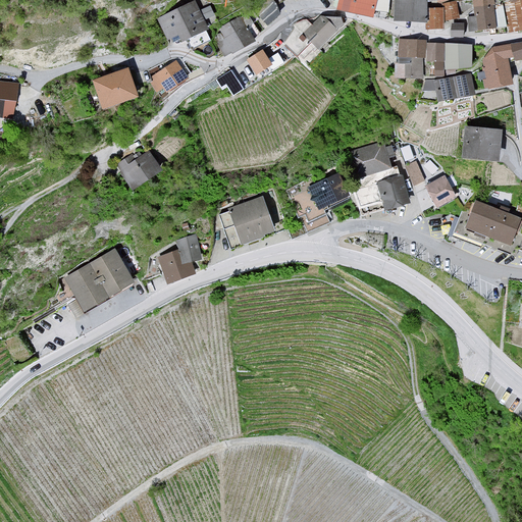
[(377,0),(338,0),(336,7),(374,16),(377,0)]
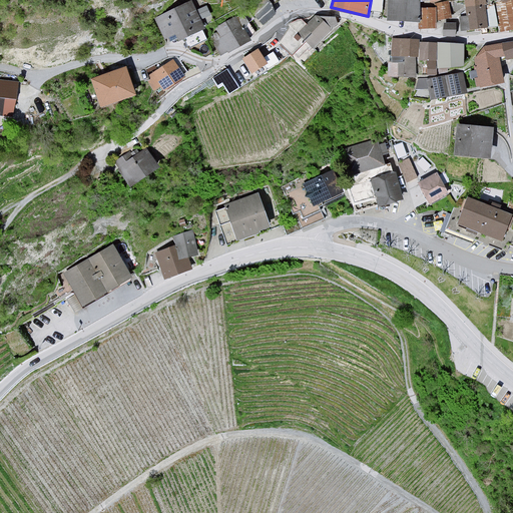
[(417,0),(388,0),(388,17),(420,19),(420,7),(421,0),(418,1),(417,0)]
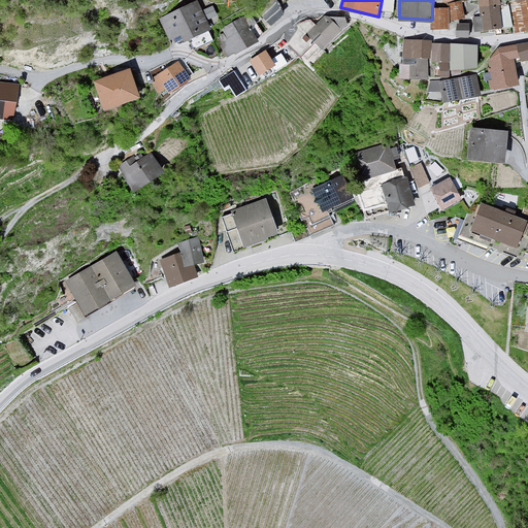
[(498,0),(479,0),(482,15),(475,15),(477,29),(502,26),(498,0)]
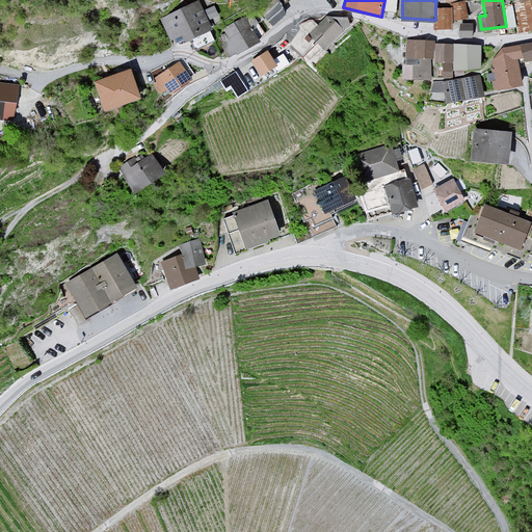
[(198,1),(165,16),(174,34),(181,31),(185,40),(210,28),(198,1)]
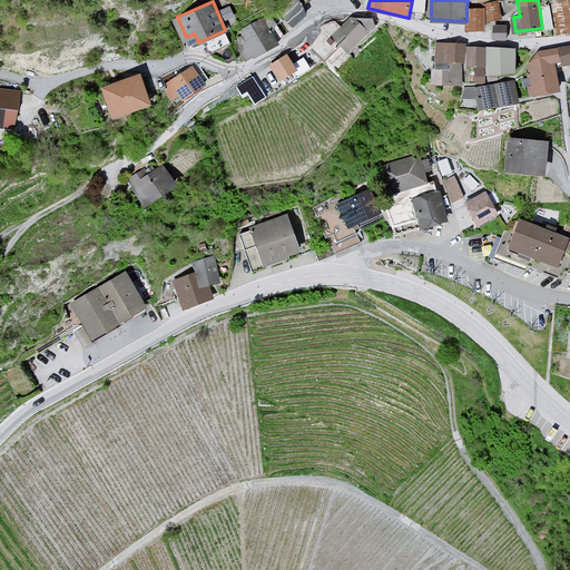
[(498,1),(487,3),(490,20),(501,18),(498,1)]
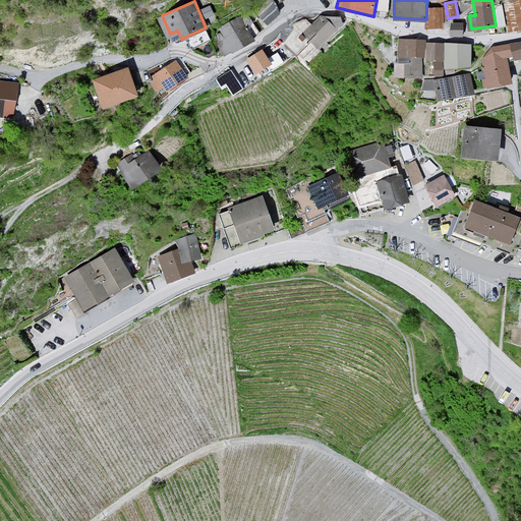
[(426,19),(426,26),(443,27),(443,7),(426,7),(426,19)]
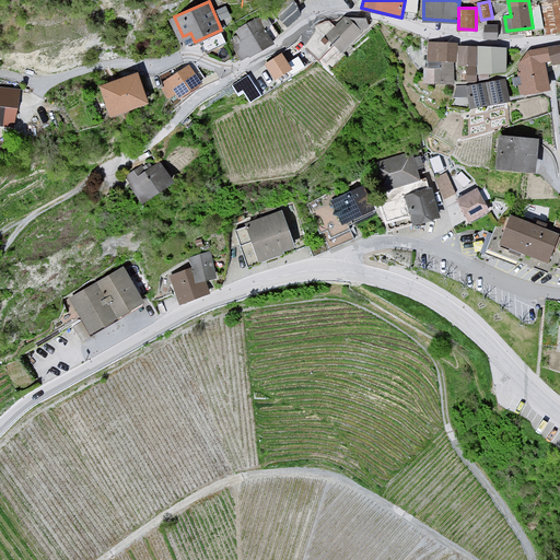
[(346,16),(326,37),(341,51),(361,31),(346,16)]
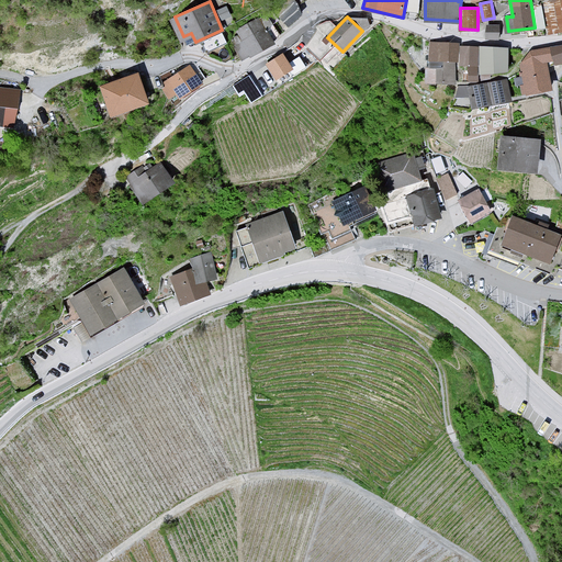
[(259,18),(233,33),(246,56),(272,41),(259,18)]
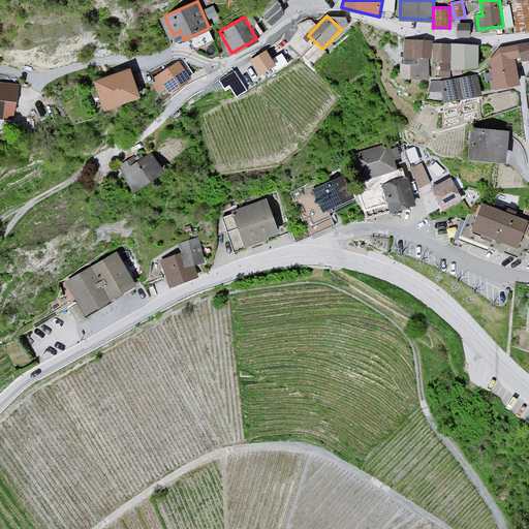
[(470,25),(458,24),(458,34),(469,35),(470,25)]
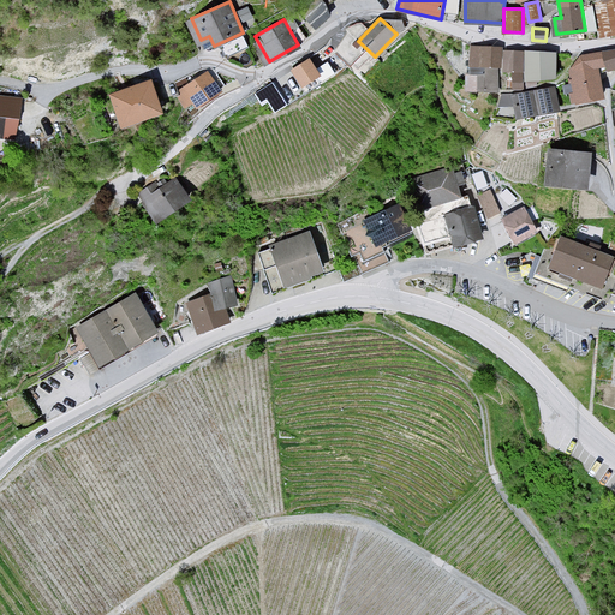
[(499,48),(469,47),(467,89),(497,90),(499,48)]
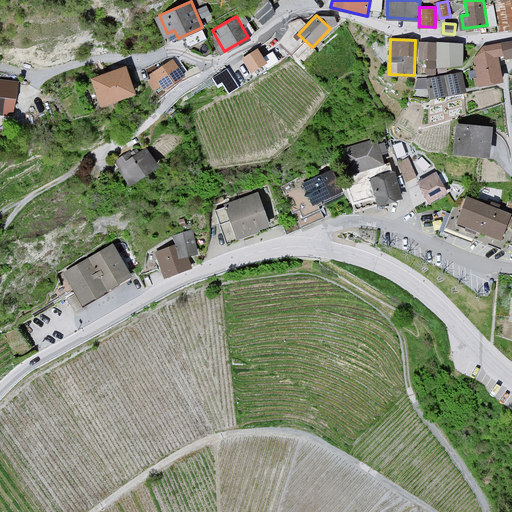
[(464,42),(419,41),(419,58),(436,58),(436,65),(464,66),(464,42)]
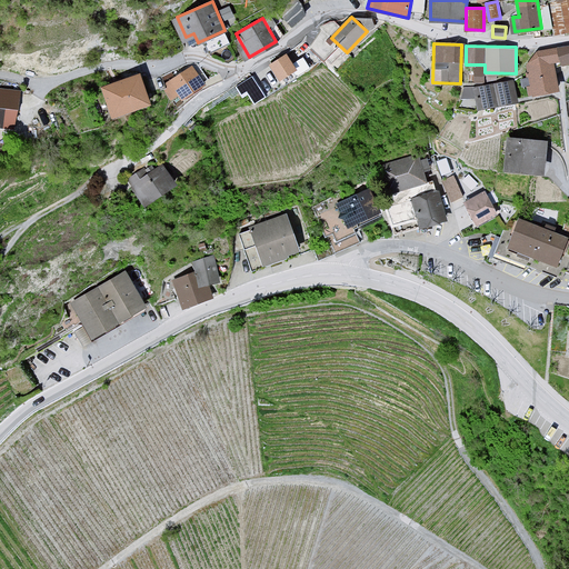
[(568,46),(537,52),(527,66),(531,96),(557,89),(553,66),(568,62),(568,46)]
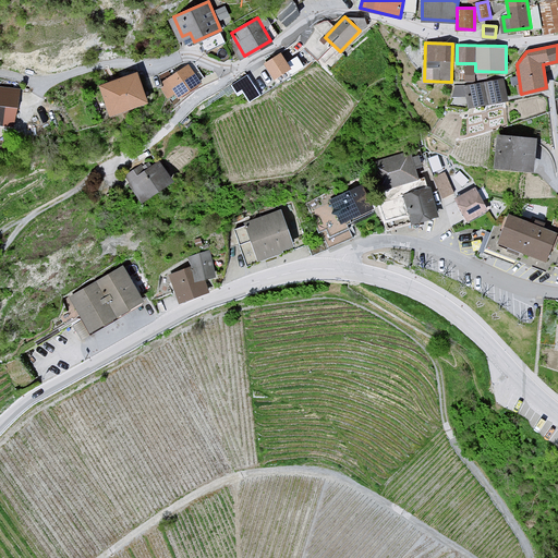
[(277,58),(265,64),(276,83),(287,76),(277,58)]
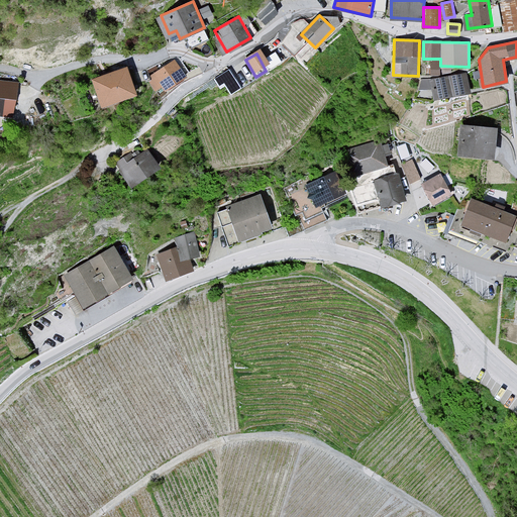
[(175,59),(153,72),(163,88),(185,75),(175,59)]
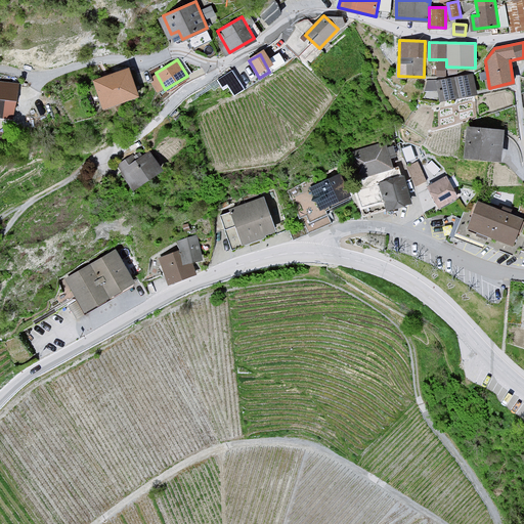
[(127,68),(92,81),(102,107),(137,94),(127,68)]
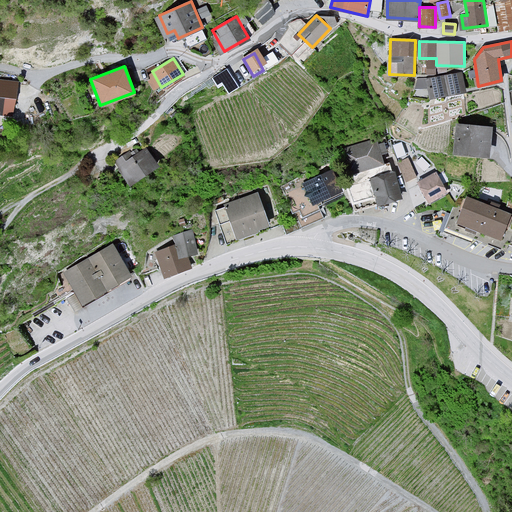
[(228,69),(212,78),(217,86),(224,82),(229,92),(238,87),(228,69)]
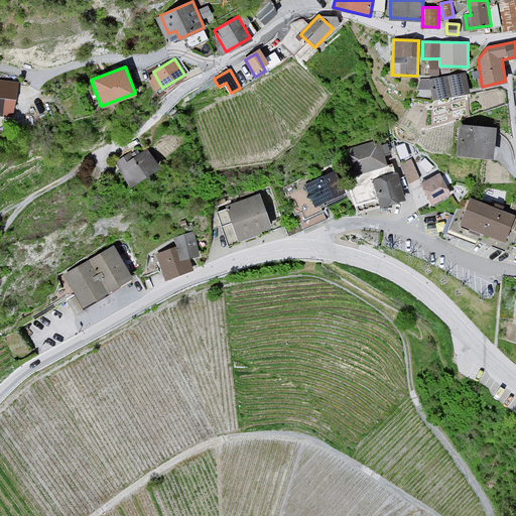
[(466,73),(430,78),(433,98),(469,92),(466,73)]
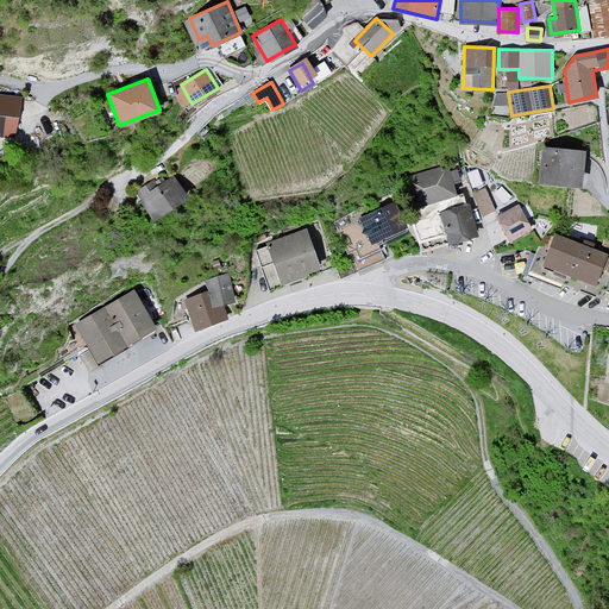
[(17,105),(0,101),(0,135),(11,137),(17,105)]
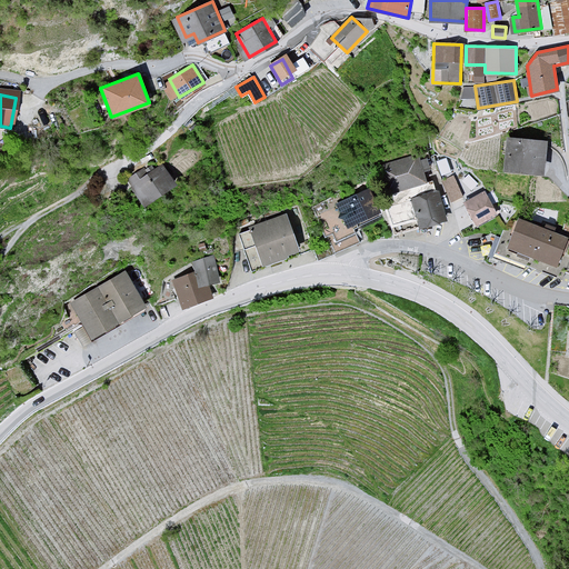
[(548,140),(509,135),(503,169),(542,175),(548,140)]
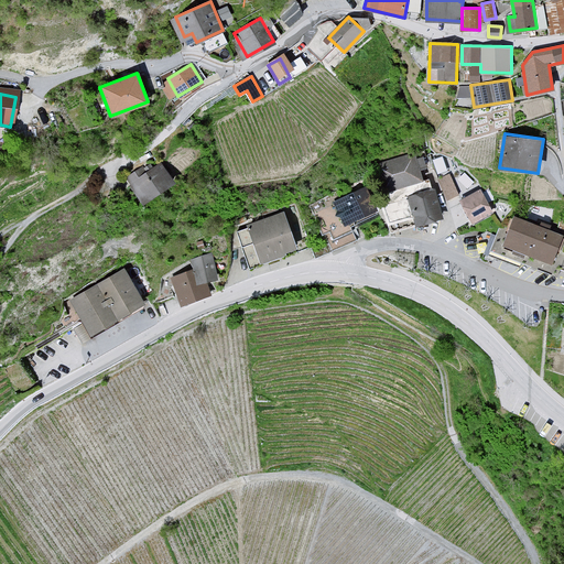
[(416,153),(377,165),(384,190),(424,177),(416,153)]
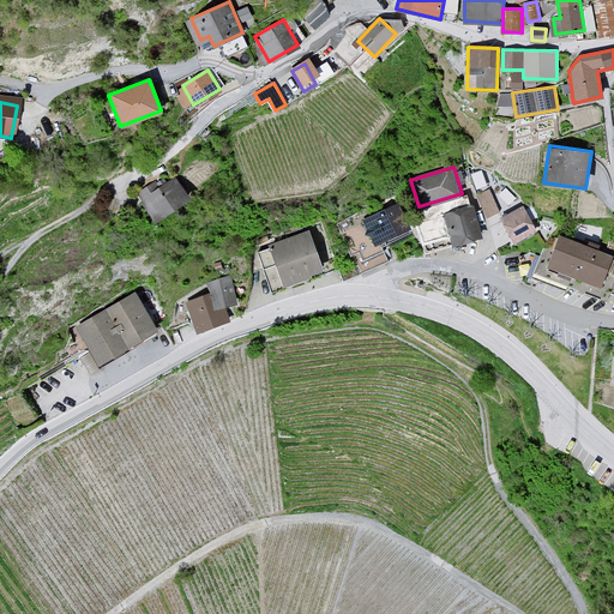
[(175,174),(142,196),(156,220),(190,198),(175,174)]
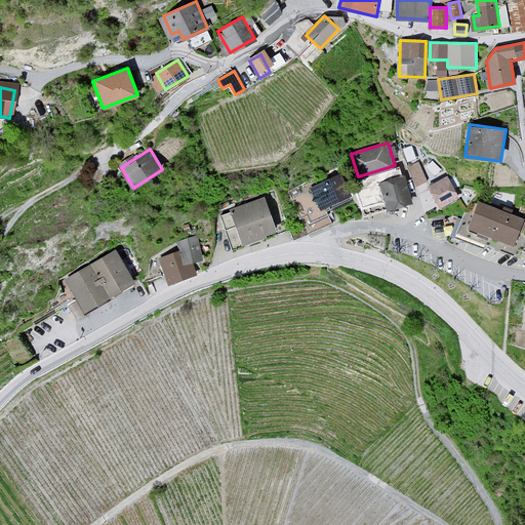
[(409,165),(417,185),(428,179),(419,161),(409,165)]
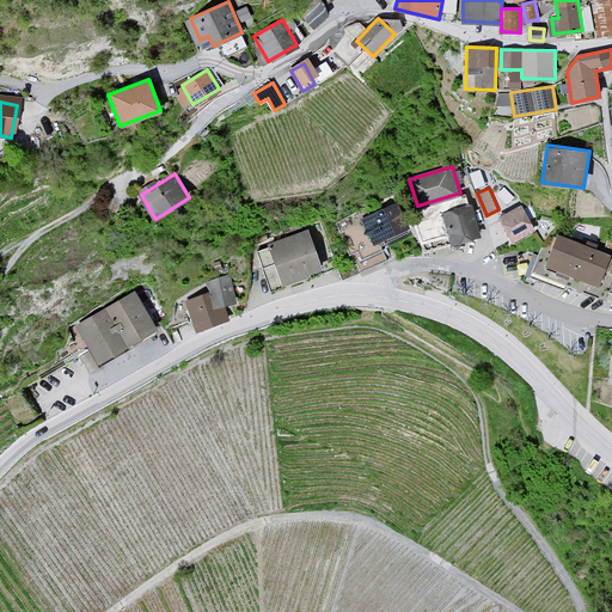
[(397,203),(362,220),(373,245),(409,228),(397,203)]
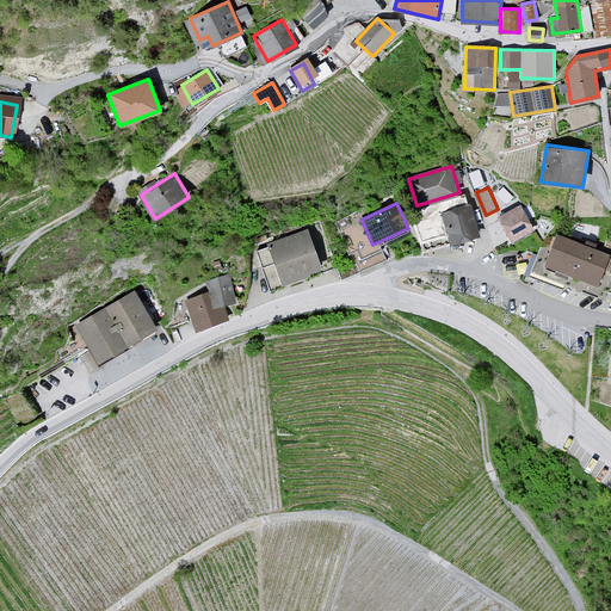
[(469,203),(442,210),(452,244),(479,235),(469,203)]
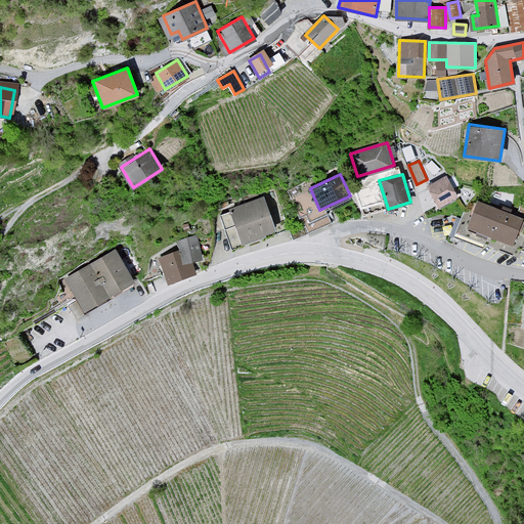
[(447,176),(428,186),(439,207),(457,197),(447,176)]
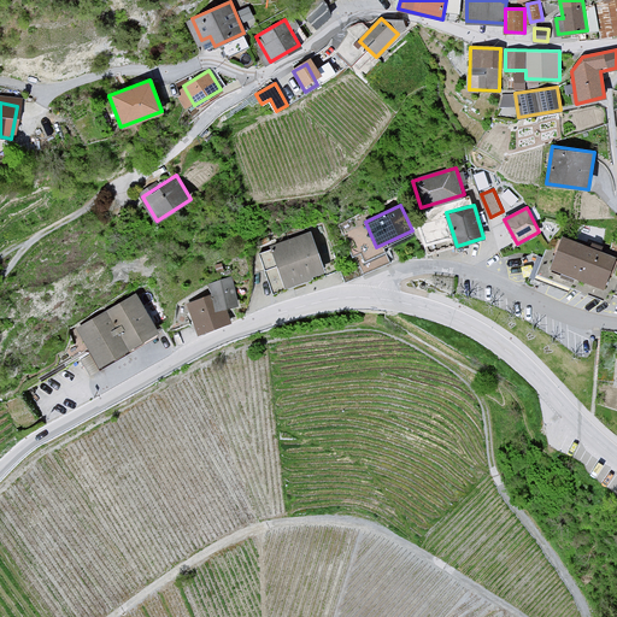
[(312,233),(270,247),(283,287),(325,272),(312,233)]
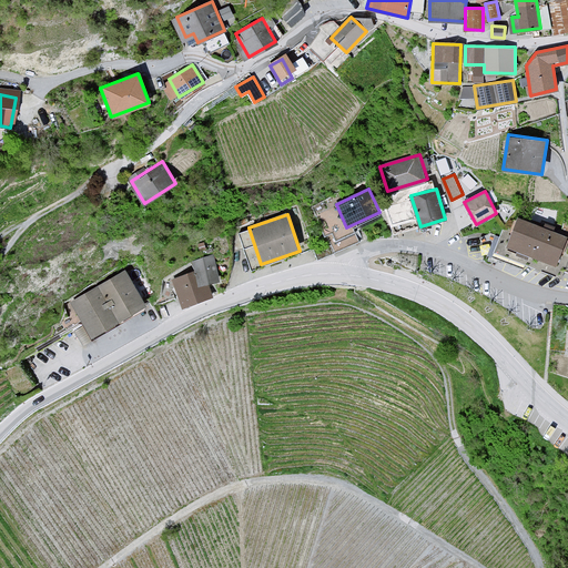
[(567,237),(567,236),(518,217),(507,245),(557,266),(567,237)]
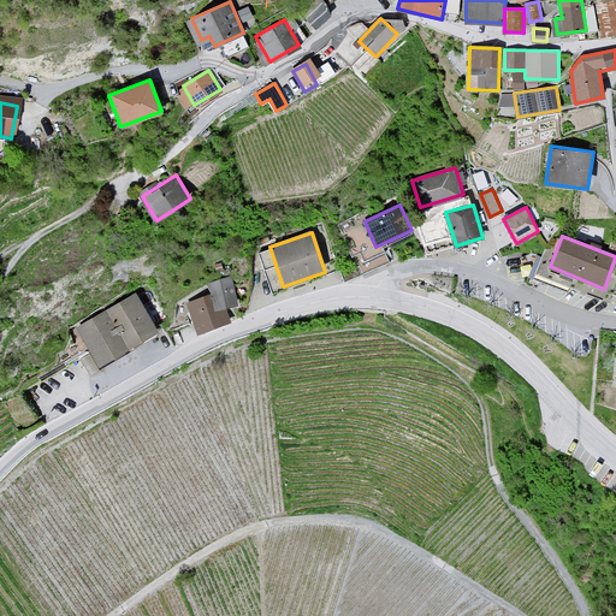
[(212,294),(189,303),(200,331),(229,319),(224,308),(238,302),(229,279),(209,286),(212,294)]
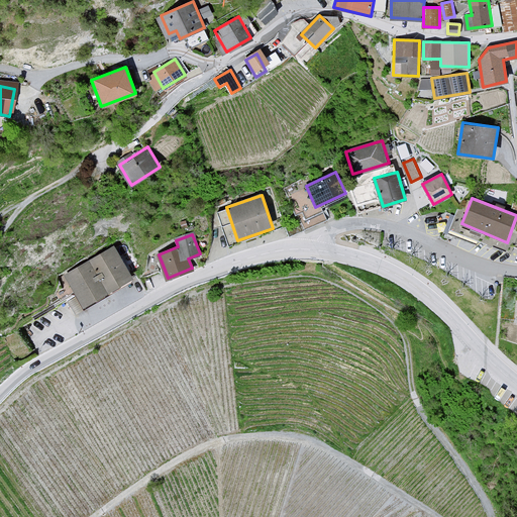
[(114,247),(68,272),(85,303),(131,279),(114,247)]
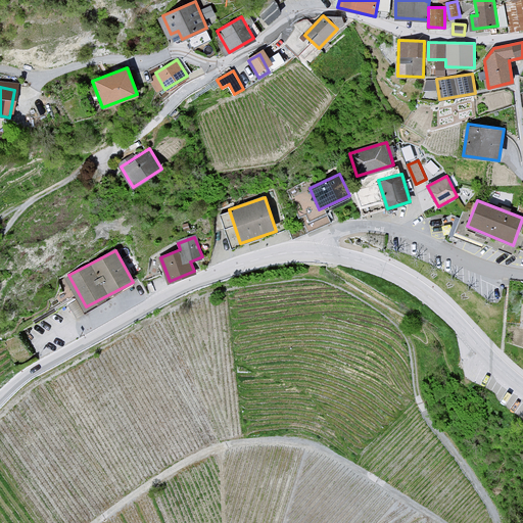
[(84,323),(73,305),(62,311),(75,328),(84,323)]
